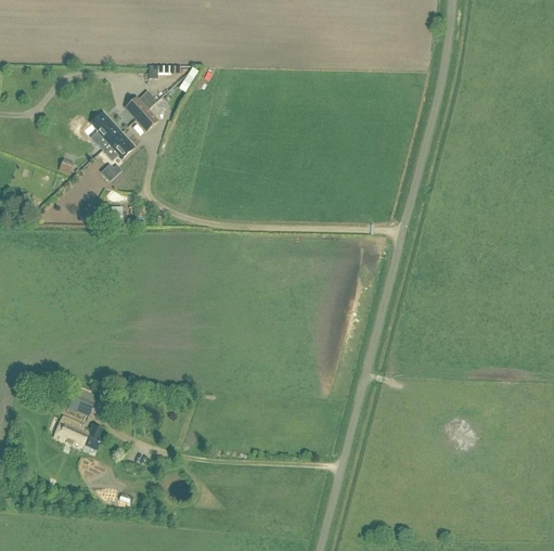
[(147,64),(147,77),(156,77),(156,64),(147,64)]
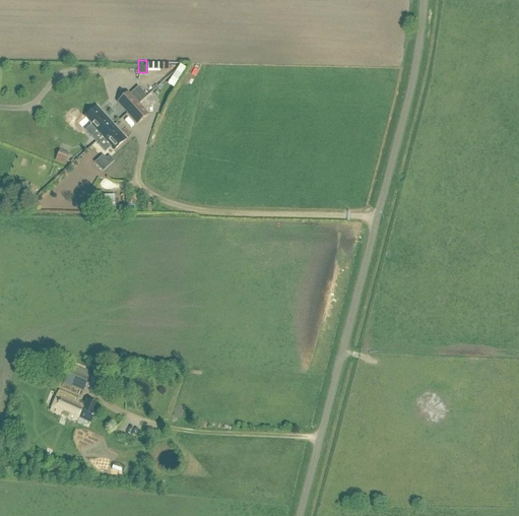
[(34,71),(36,65),(28,63),(26,69),(34,71)]
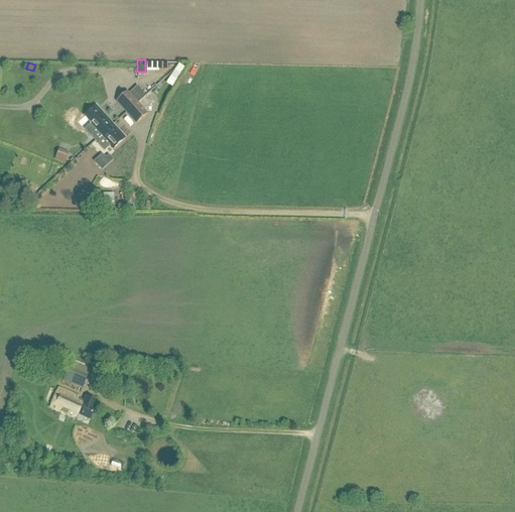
[(125,110),(137,100),(143,94),(135,84),(128,90),(126,89),(115,99),(125,110)]
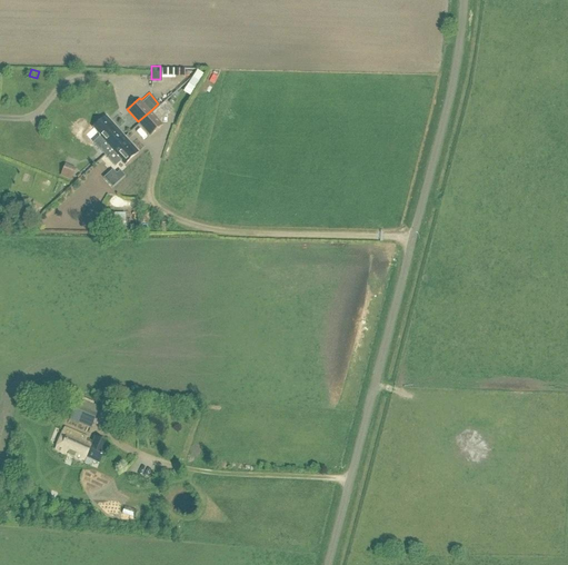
[(151,110),(138,121),(149,134),(161,122),(151,110)]
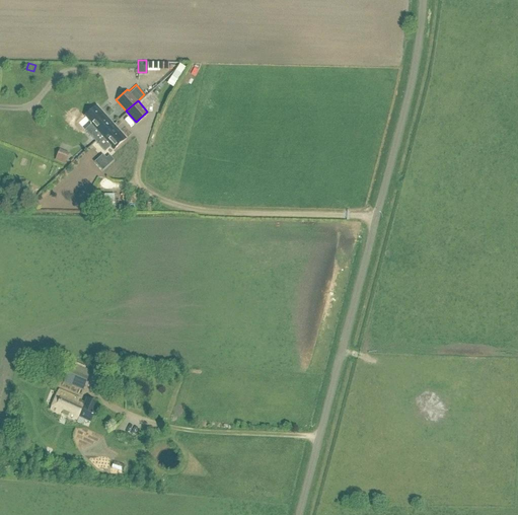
[(94,139),(114,123),(96,102),(84,114),(91,121),(83,128),(94,139)]
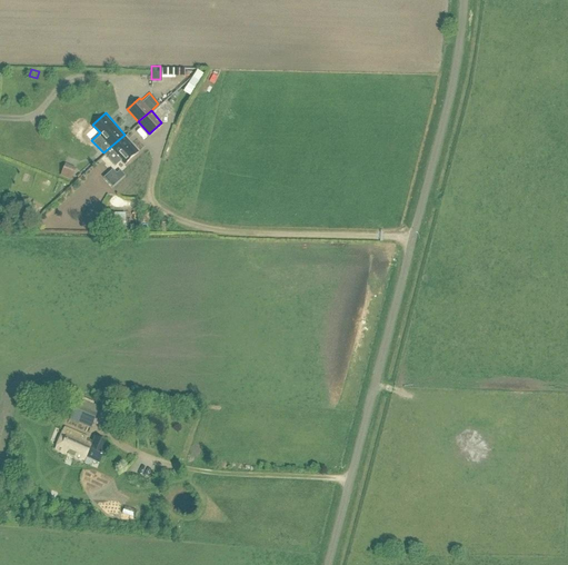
[(125,135),(103,152),(113,165),(120,159),(123,162),(138,149),(125,135)]
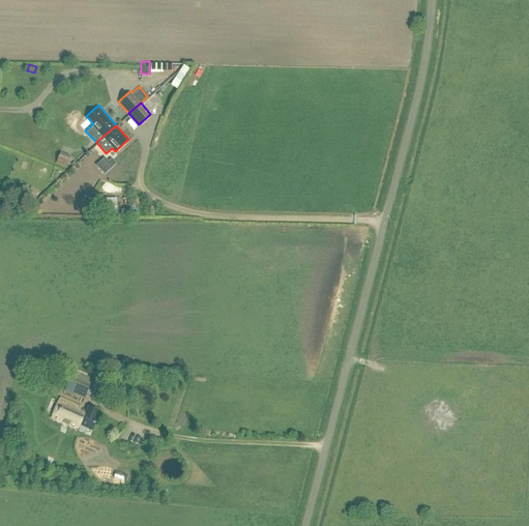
[(56,148),(53,157),(62,162),(66,152),(56,148)]
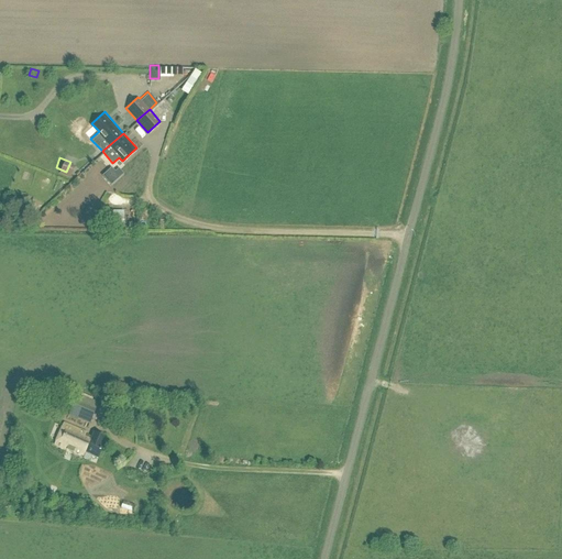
[(113,171),(110,166),(101,174),(110,183),(122,172),(117,167),(113,171)]
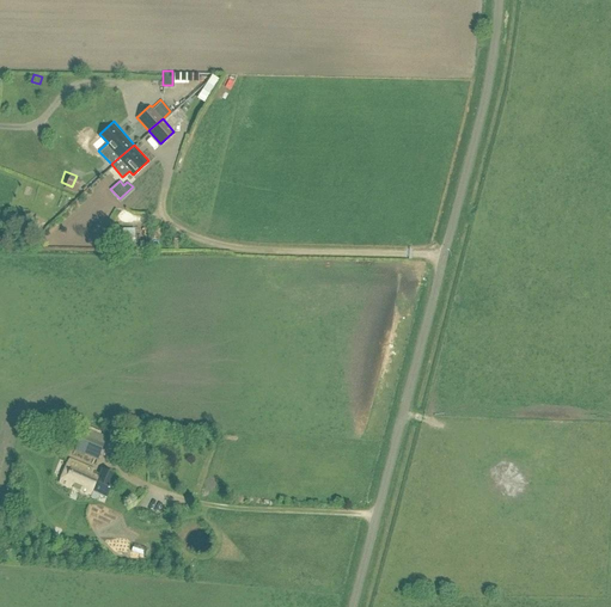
[(110,245),(136,244),(136,238),(141,238),(141,226),(109,226),(110,245)]
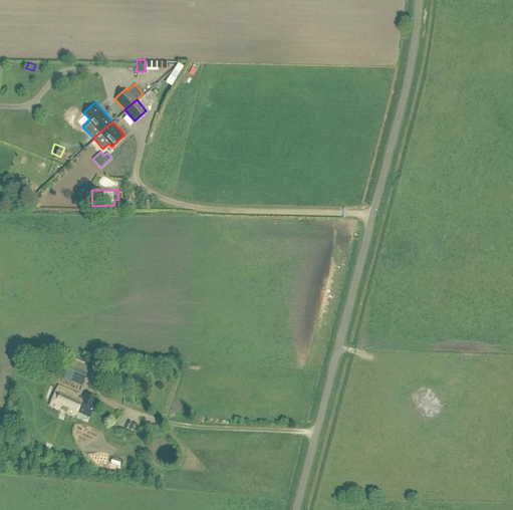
[(81,386),(90,366),(70,357),(62,376),(81,386)]
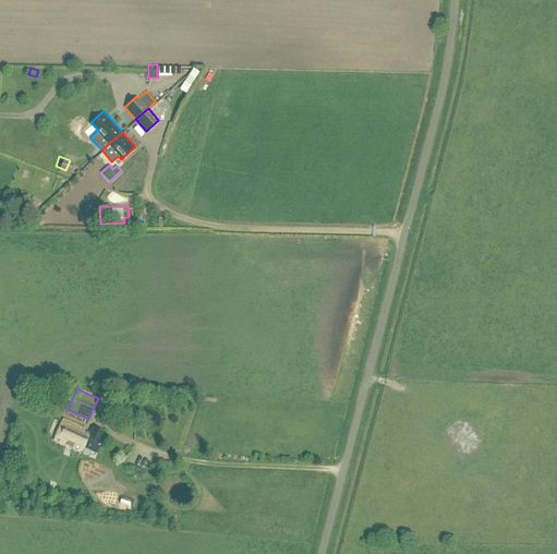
[(87,434),(81,431),(83,425),(62,417),(52,438),(76,448),(79,447),(80,448),(81,452),(88,455),(91,449),(95,452),(104,432),(91,425),(87,434)]
